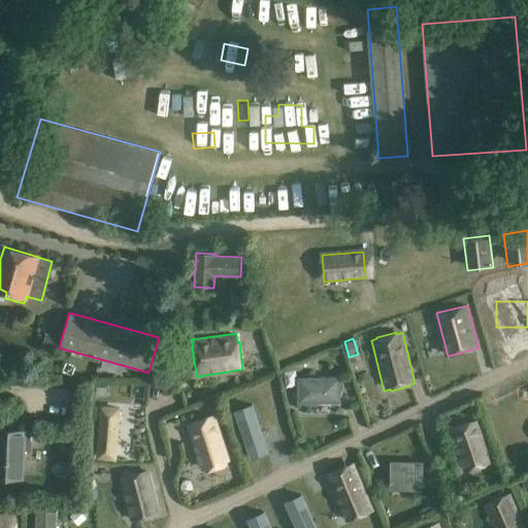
[(340,377),(297,377),(297,403),(340,404),(340,377)]
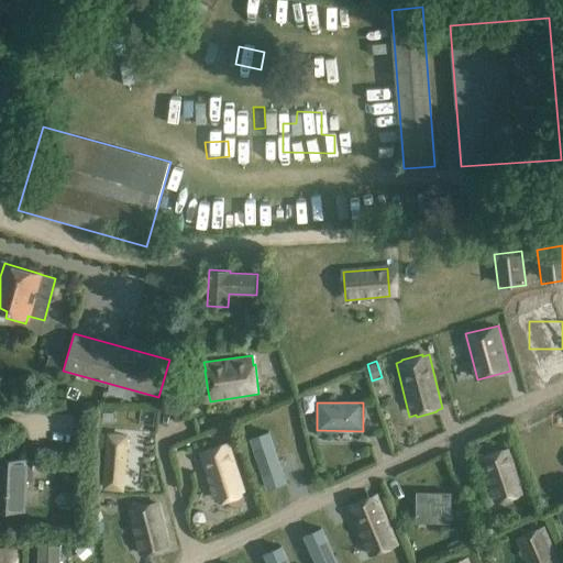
[(37,433),(73,434),(73,415),(37,414),(37,433)]
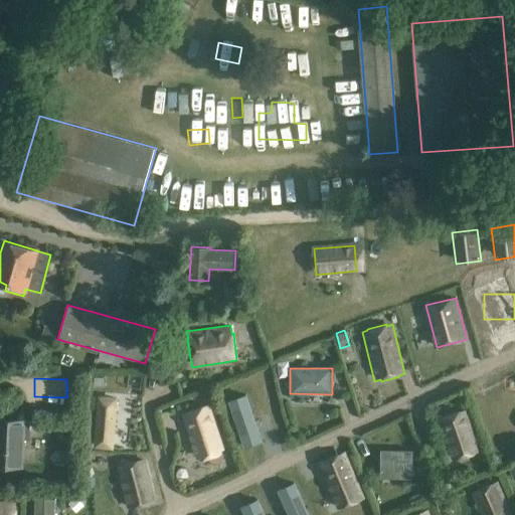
[(247,393),(229,399),(242,438),(261,432),(247,393)]
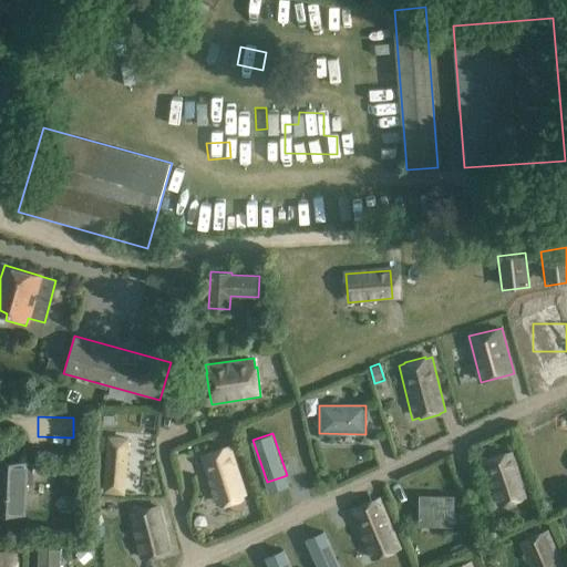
[(100,437),(99,451),(105,451),(102,488),(102,493),(123,495),(124,490),(127,451),(129,437),(106,435),(106,439),(100,437)]
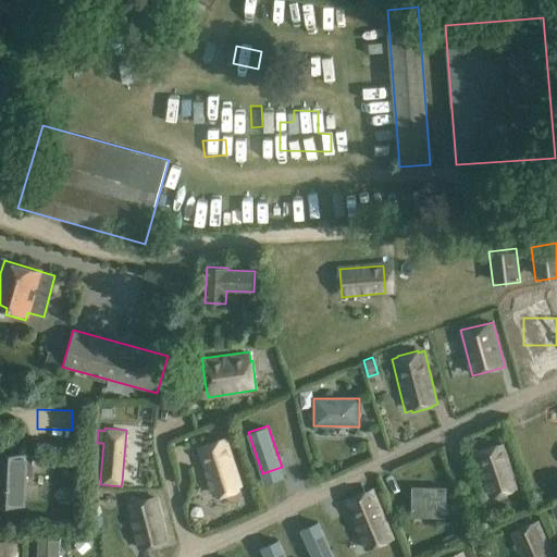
[(226,436),(195,447),(211,497),(214,496),(215,499),(239,492),(238,487),(243,486),(226,436)]
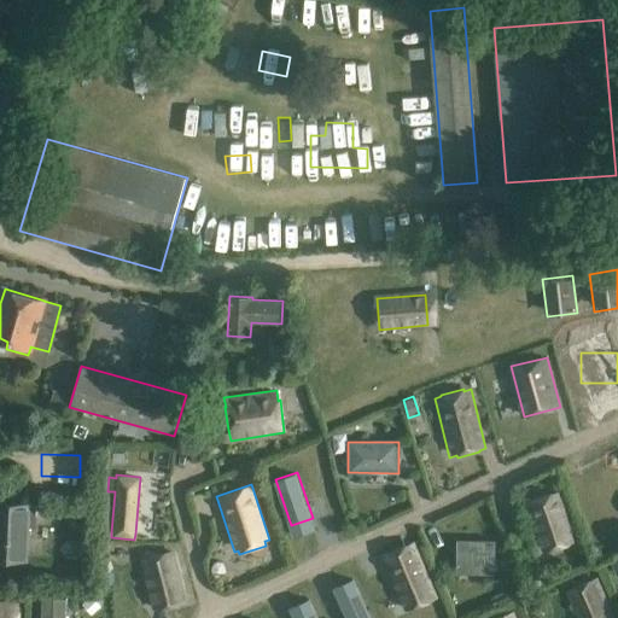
[(558,495),(529,505),(544,551),(575,543),(558,495)]
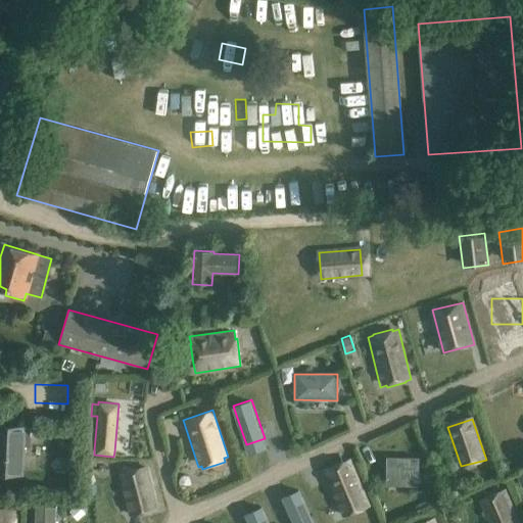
[(0,425),(0,472),(22,474),(25,427),(0,425)]
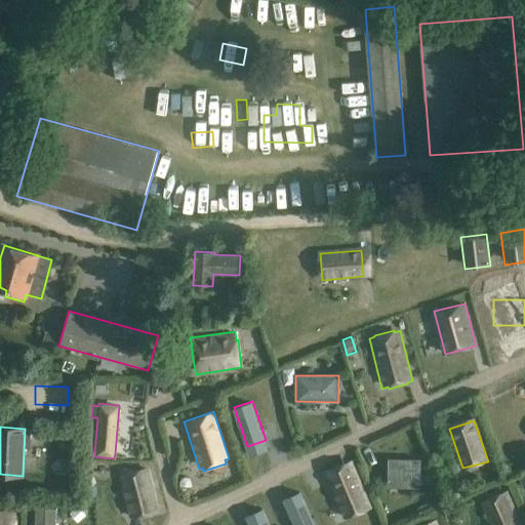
[(389,459),(388,488),(420,488),(421,459),(389,459)]
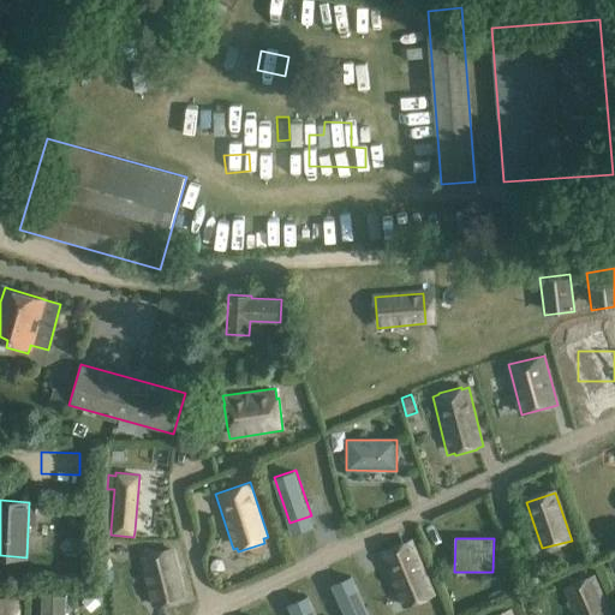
[(410,541),(378,554),(386,568),(402,609),(434,596),(410,541)]
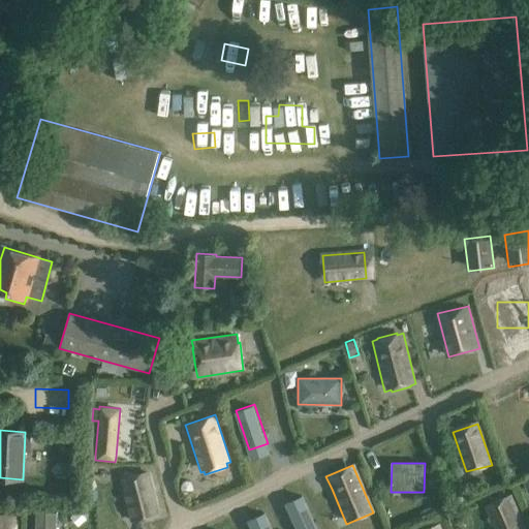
[(125,477),(119,478),(123,497),(130,523),(137,522),(137,523),(153,519),(153,518),(160,516),(155,497),(149,471),(142,473),(142,471),(125,476),(125,477)]
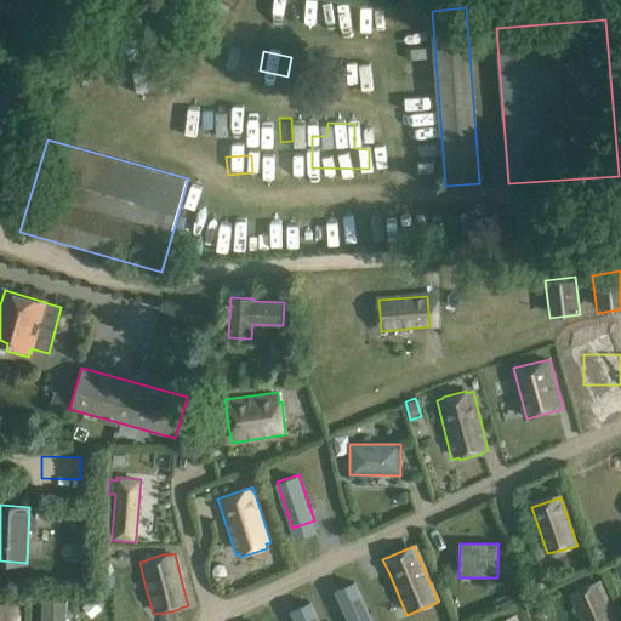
[(574,591),(568,594),(579,620),(619,620),(602,581),(596,584),(594,581),(588,584),(574,590),(574,591)]
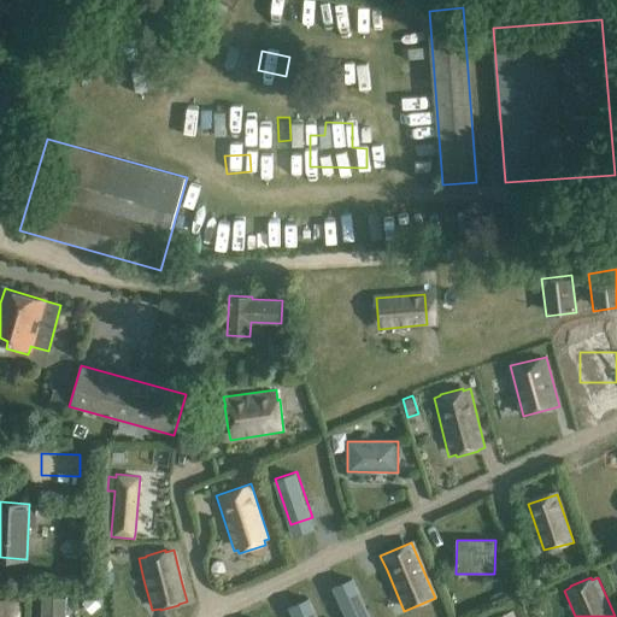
[(15,580),(15,592),(27,593),(27,580),(15,580)]
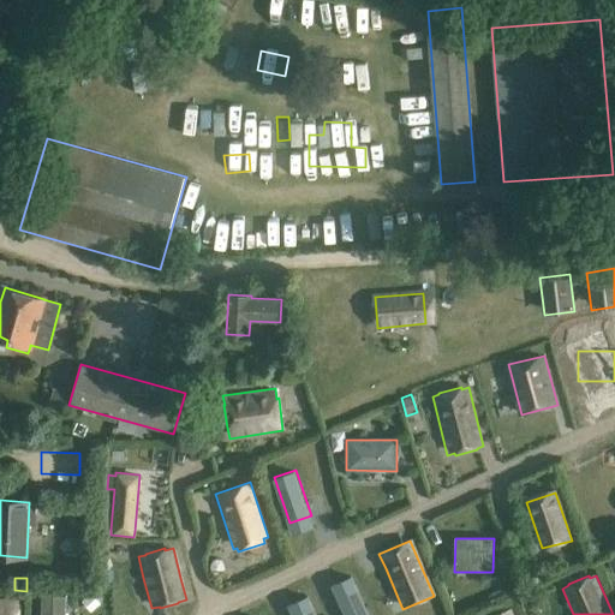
[(368,614),(356,585),(334,593),(342,614),(368,614)]
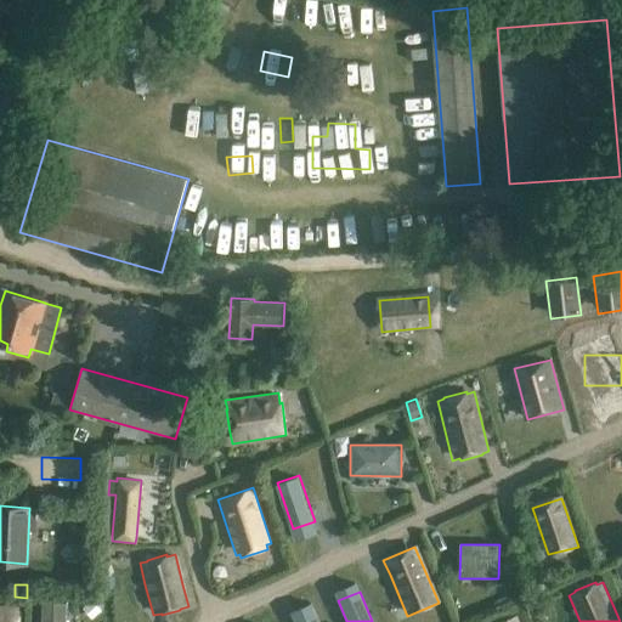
[(94,617),(102,610),(92,600),(85,608),(94,617)]
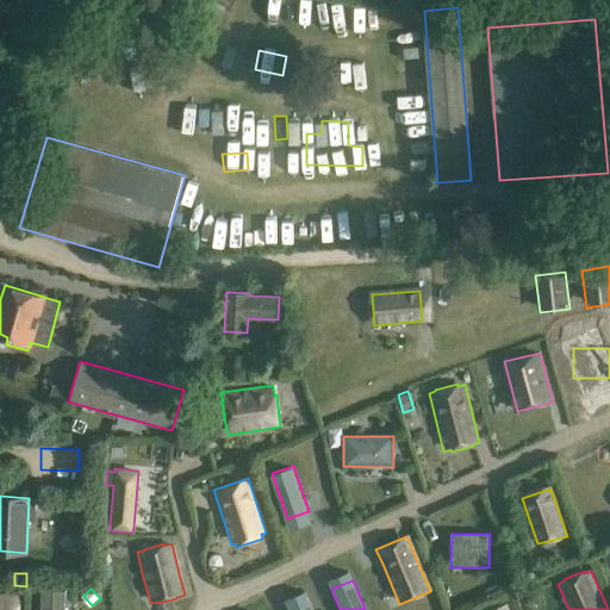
[(0,596),(0,609),(16,609),(17,597),(0,596)]
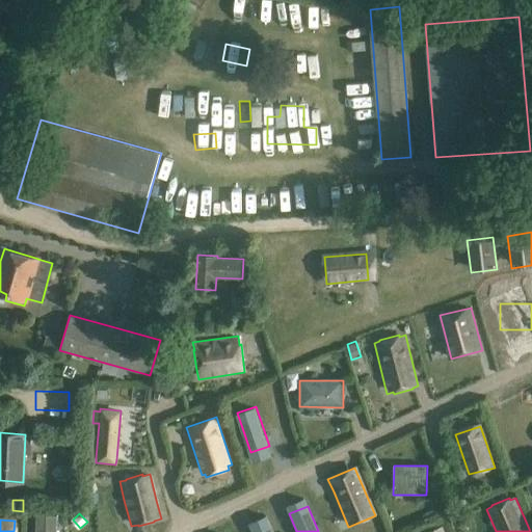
[(33,522),(33,531),(52,531),(53,522),(33,522)]
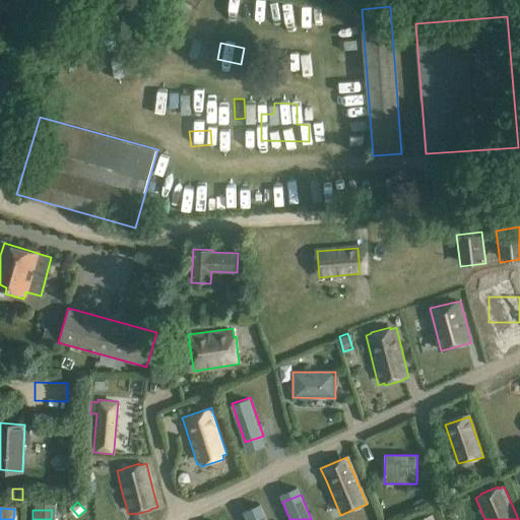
[(269,519),(266,511),(249,519),(269,519)]
